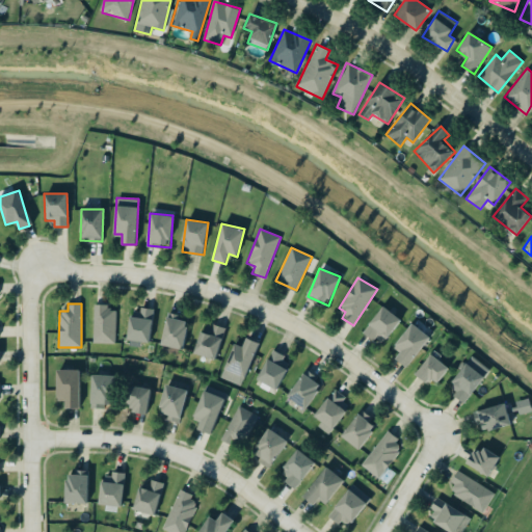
[(92,343),(114,343),(115,311),(107,310),(108,304),(94,304),(92,343)]
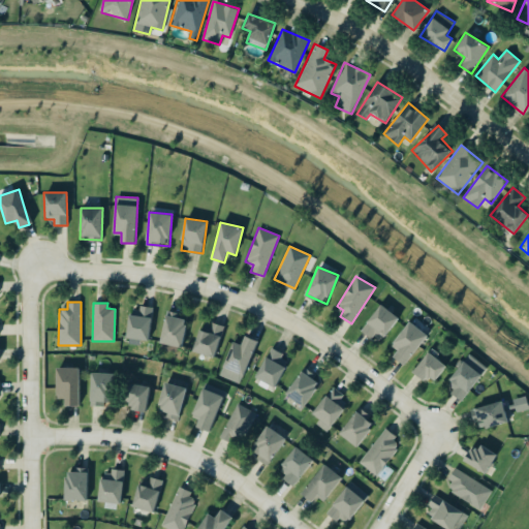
[(361,330),(373,340),(378,334),(383,338),(399,318),(381,304),(361,330)]
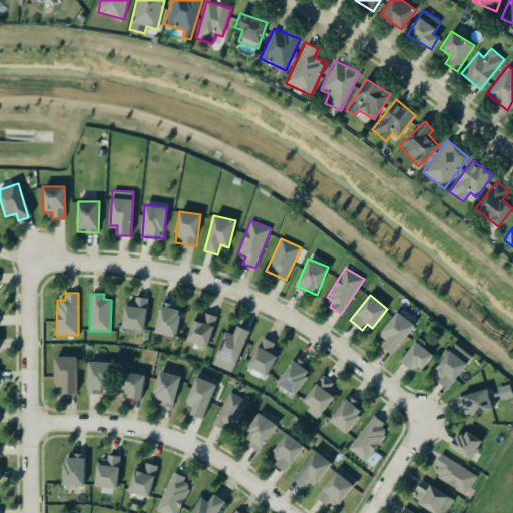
[(135,330),(144,331),(147,298),(134,297),(134,302),(125,301),(122,333),(135,335),(135,330)]
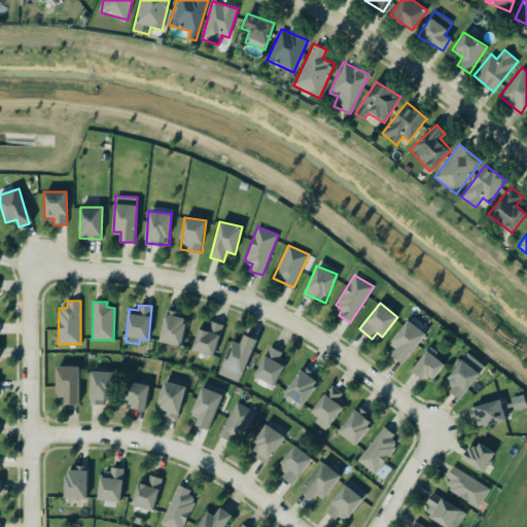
[(186,315),(166,311),(160,341),(180,346),(186,315)]
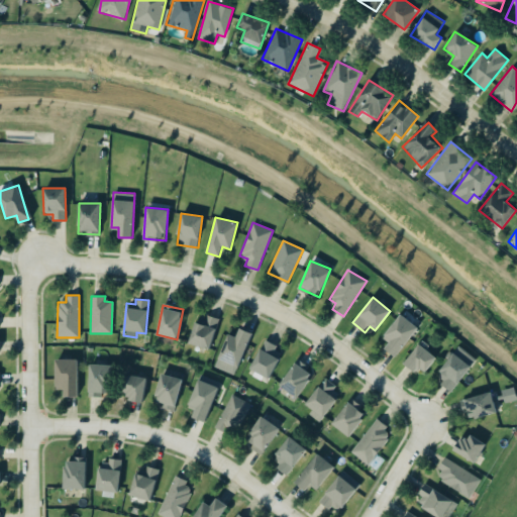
[(390,340),(384,347),(395,356),(418,327),(401,313),(384,335),(390,340)]
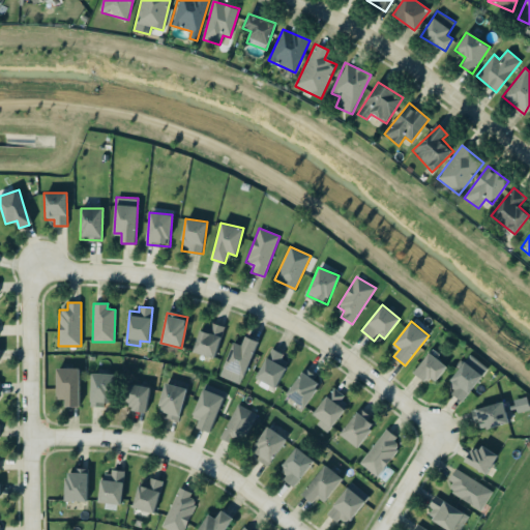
[(211,327),(203,324),(194,352),(213,359),(225,326),(212,322),(211,327)]
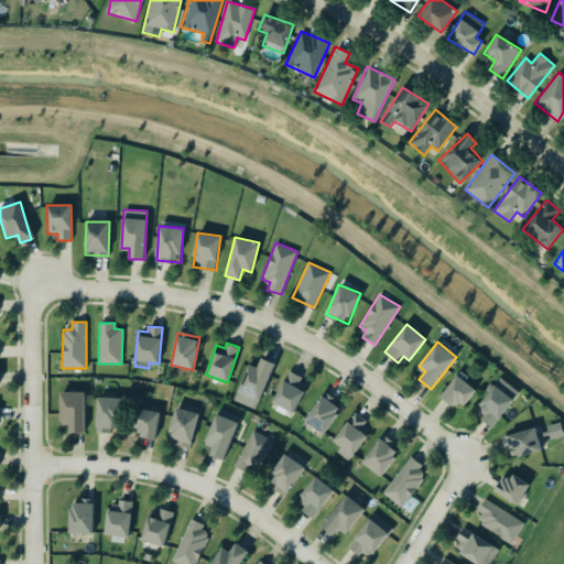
[(232,399),(255,409),(275,364),(261,357),(257,367),(249,364),(232,399)]
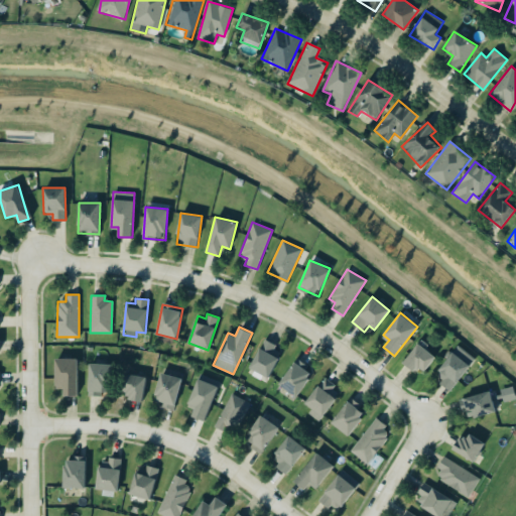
[(267,378),(283,350),(265,339),(248,367),(267,378)]
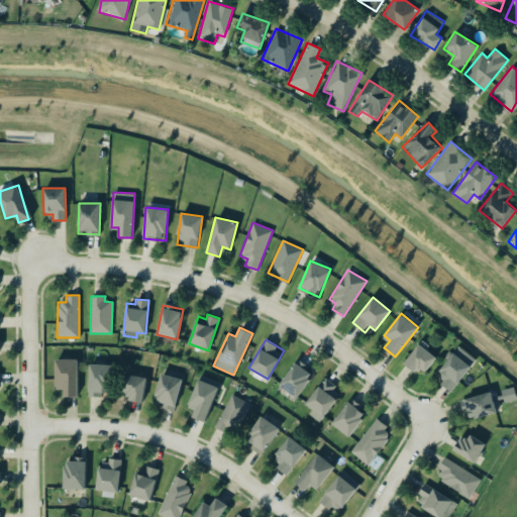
[(403,363),(415,373),(419,368),(424,372),(436,357),(419,343),(403,363)]
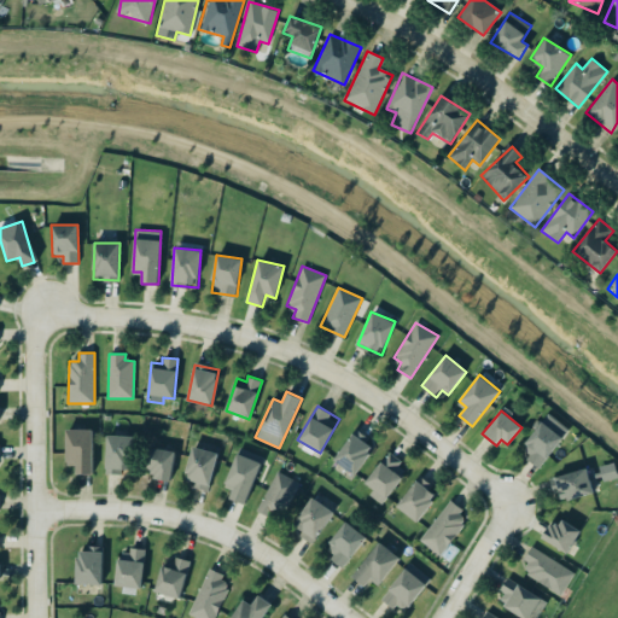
[(538,466),(570,431),(549,414),(519,449),(538,466)]
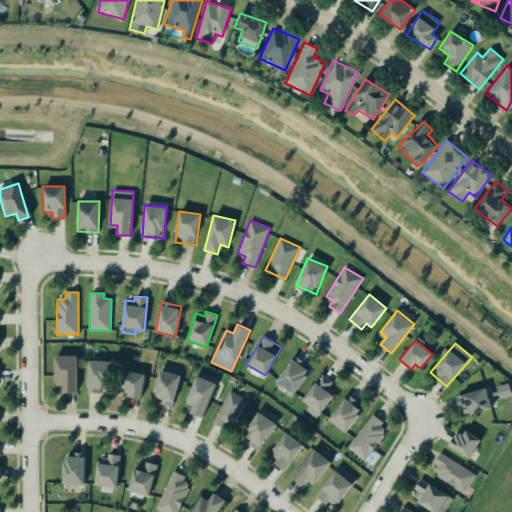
[(76,356),(54,356),(55,384),(63,384),(63,393),(77,392),(76,356)]
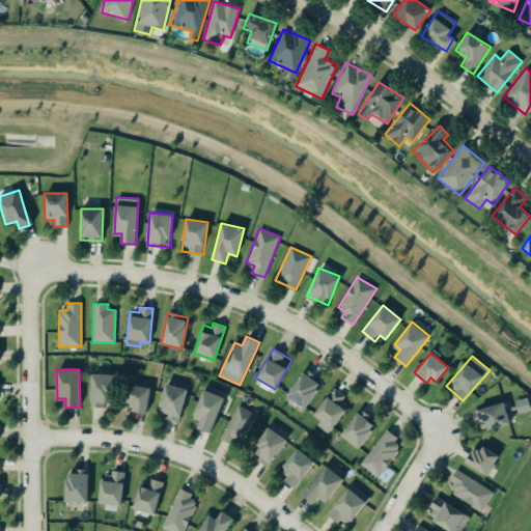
[(322,383),(303,370),(286,396),(304,409),(322,383)]
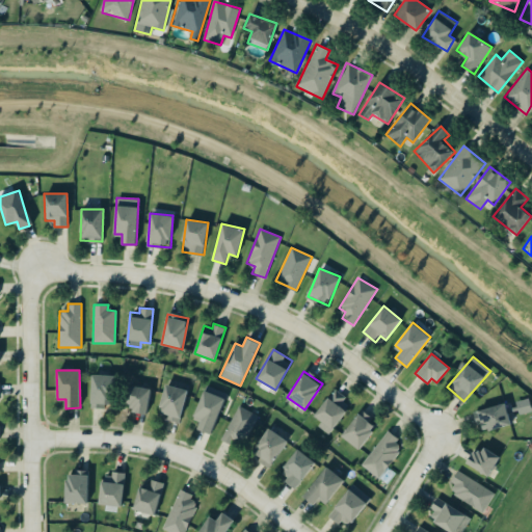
[(113,375),(91,374),(90,406),(112,407),(113,375)]
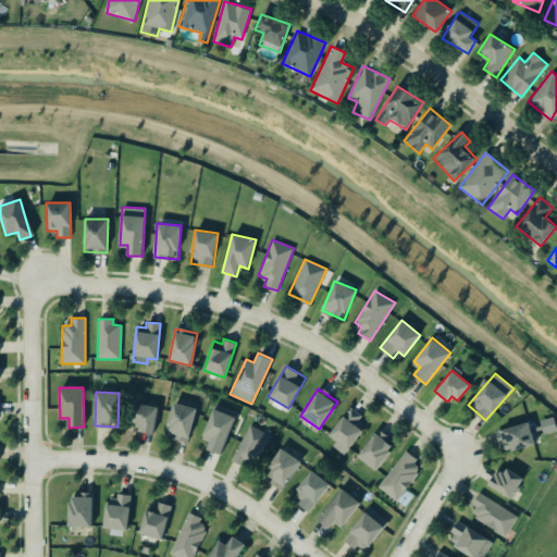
[(131,422),(138,424),(137,431),(153,434),(158,407),(134,403),(131,422)]
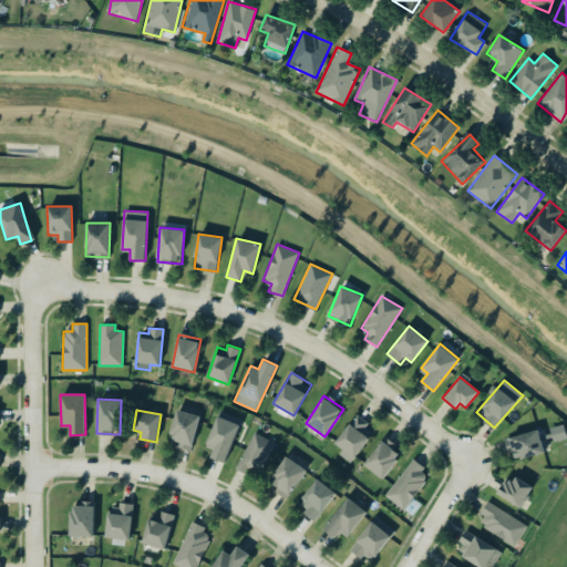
[(191,449),(200,415),(177,410),(168,443),(191,449)]
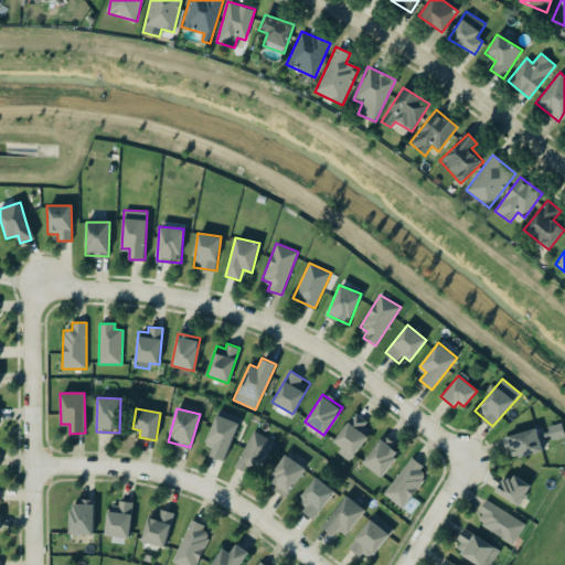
[(212,449),(210,455),(223,461),(242,419),(220,408),(203,445),(212,449)]
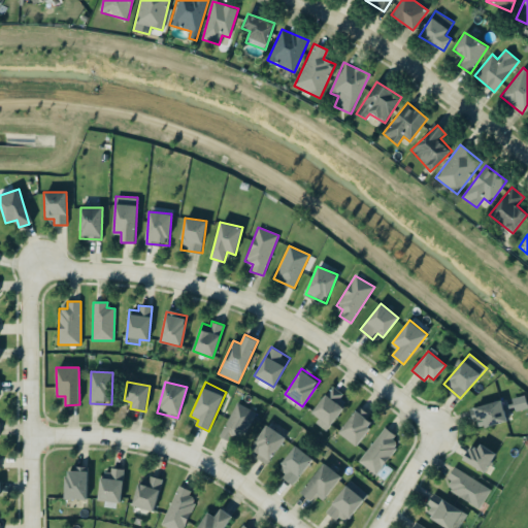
[(319,419),(316,423),(326,431),(349,400),(331,387),(311,413),(319,419)]
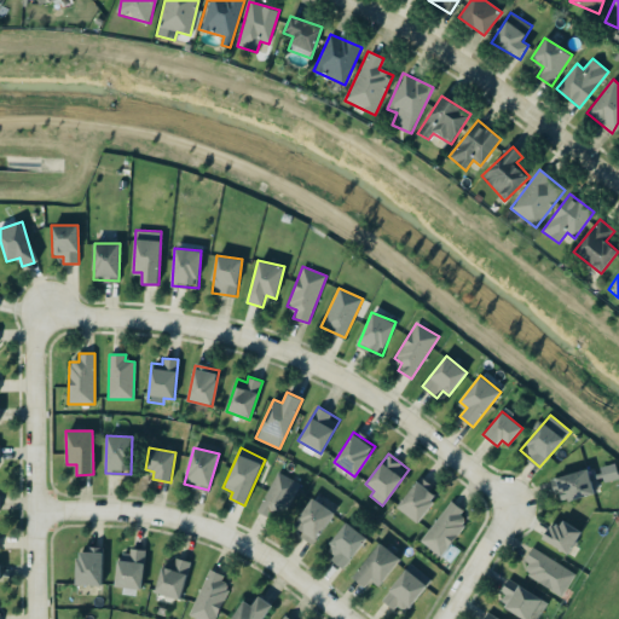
[(560,503),(594,493),(588,469),(553,478),(560,503)]
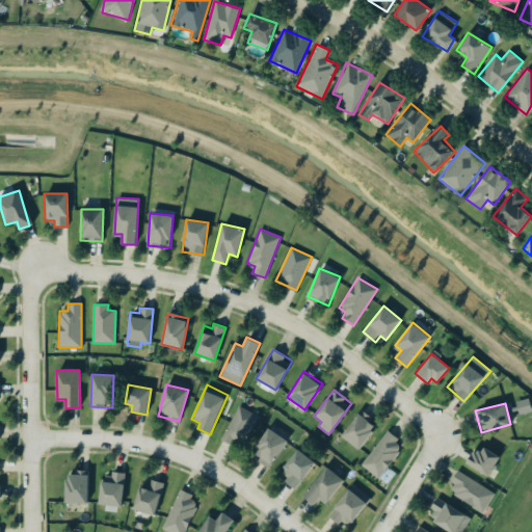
[(221,439),(242,448),(258,416),(237,405),(221,439)]
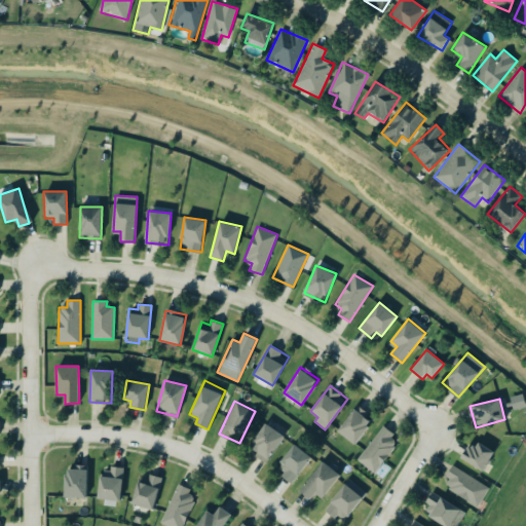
[(337,430),(354,444),(373,420),(355,407),(337,430)]
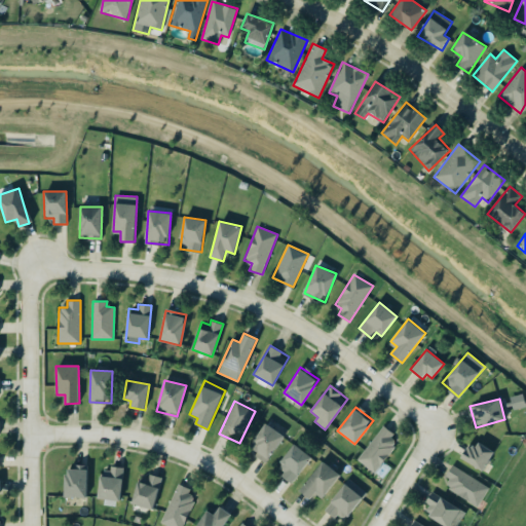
[(267,460),(285,436),(266,423),(249,448),(267,460)]
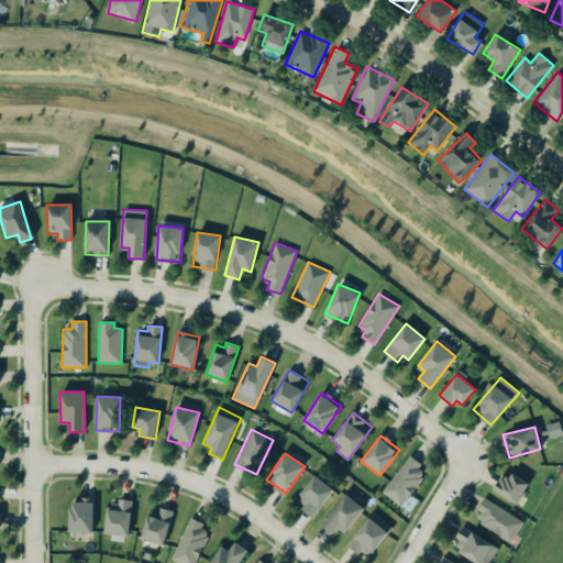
[(428,472),(410,456),(382,492),(399,506),(428,472)]
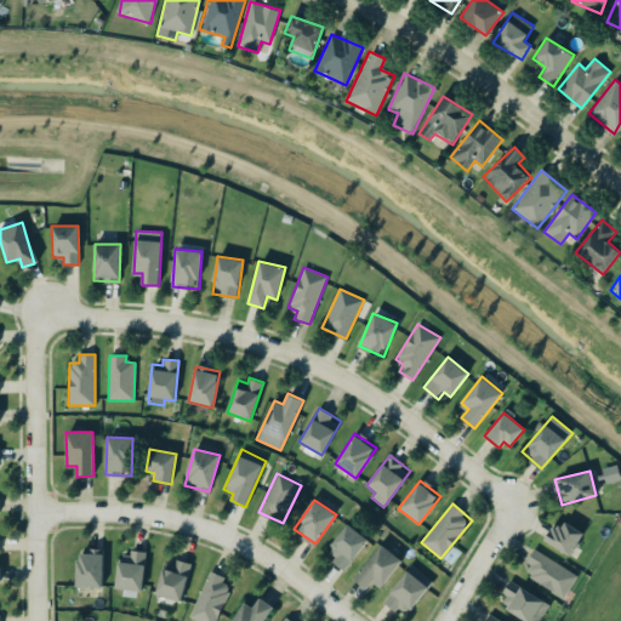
[(552,524),(545,543),(573,556),(584,531),(564,523),(562,529),(552,524)]
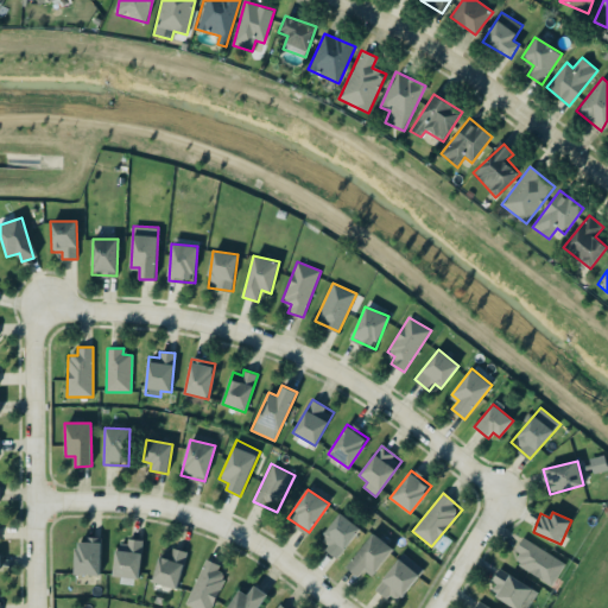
[(361,529),(341,513),(317,543),(337,558),(361,529)]
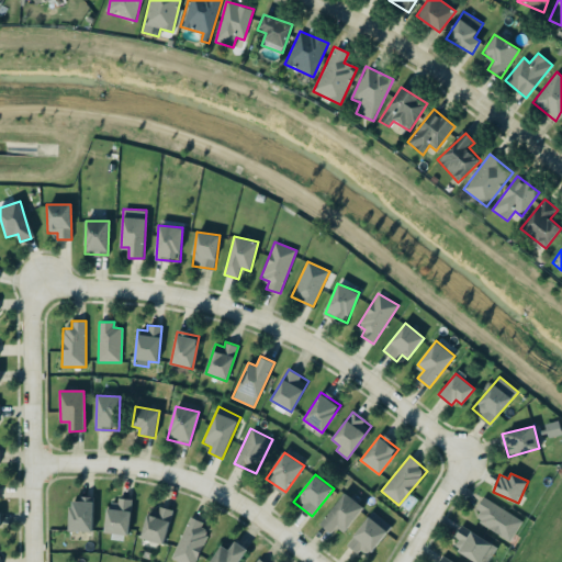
[(344,532),(363,507),(345,493),(319,524),(332,534),(337,528),(344,532)]
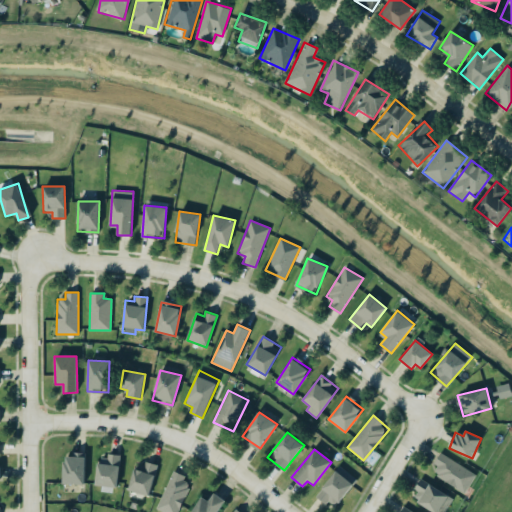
[(85,454),(64,453),(63,484),(84,485),(85,454)]
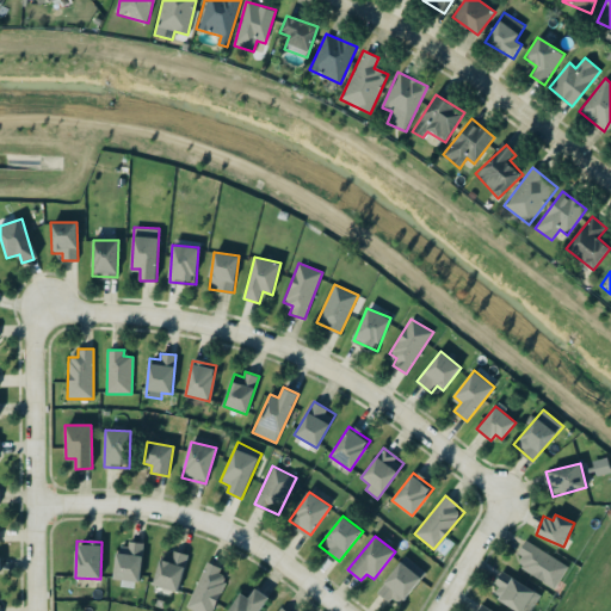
[(555,590),(568,566),(525,541),(517,554),(524,559),(518,567),(555,590)]
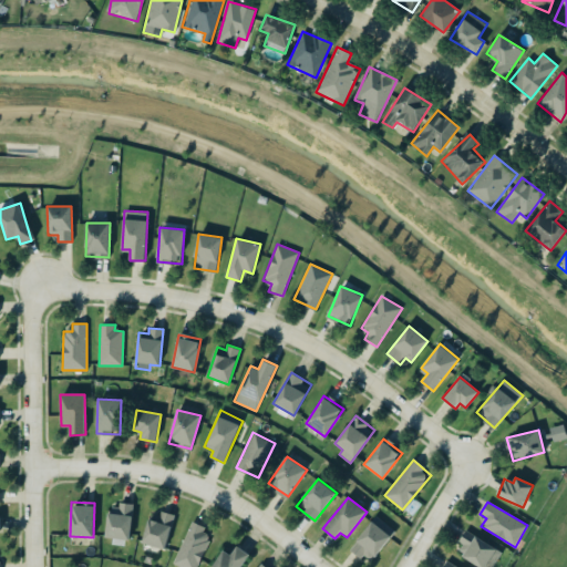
[(110,503),(105,537),(129,540),(133,506),(110,503)]
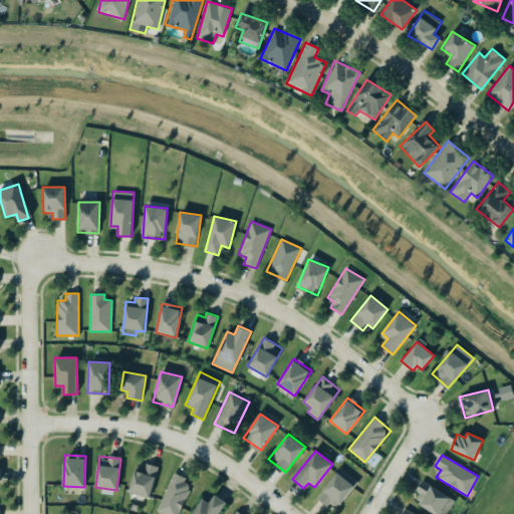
[(157,467),(136,463),(130,493),(151,497),(157,467)]
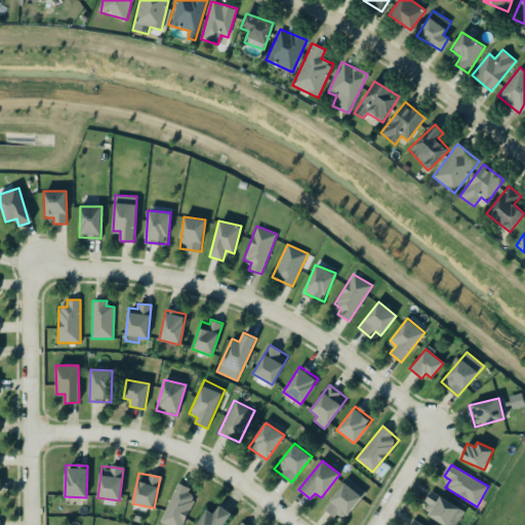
[(325,508),(344,522),(366,491),(348,478),(325,508)]
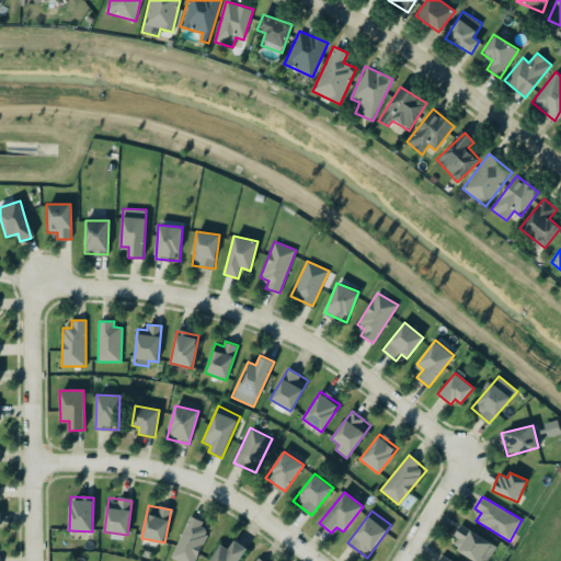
[(179,560),(195,560),(209,531),(201,528),(203,522),(190,515),(171,557),(179,560)]
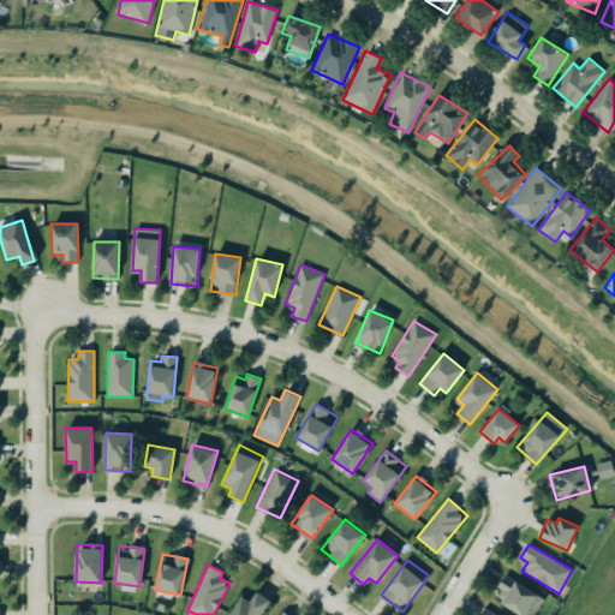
[(520,614),(533,614),(544,596),(506,577),(493,601),(520,614)]
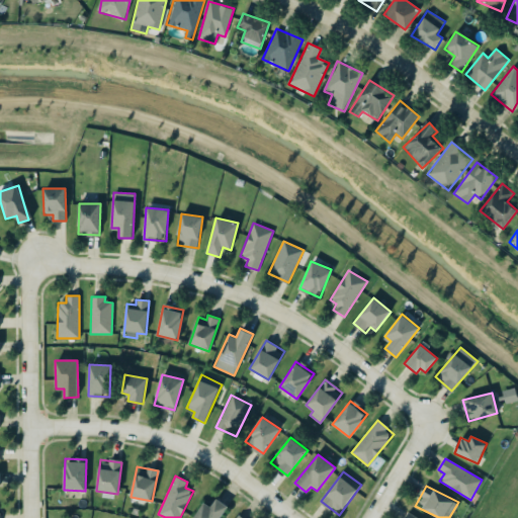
[(210,507),(204,503),(192,517),(220,517),(228,507),(216,498),(210,507)]
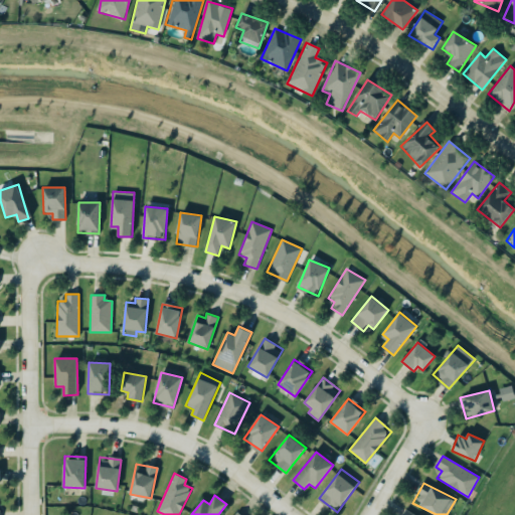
All buildings are outlined.
